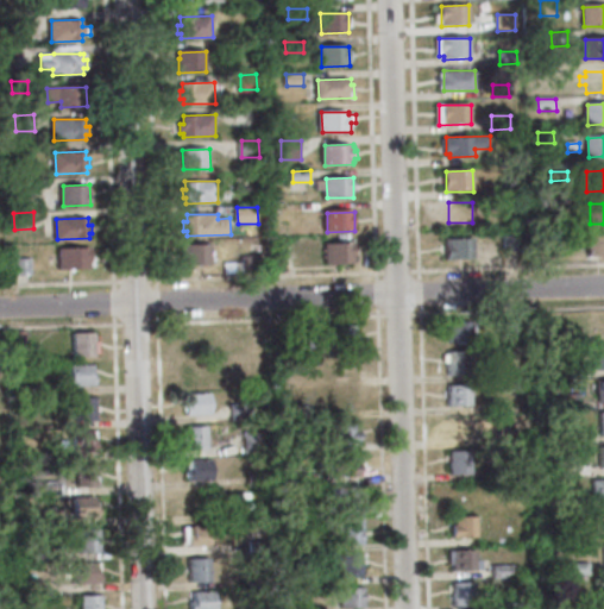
[(558,249),(540,250),(540,233),(557,233),(558,249)]
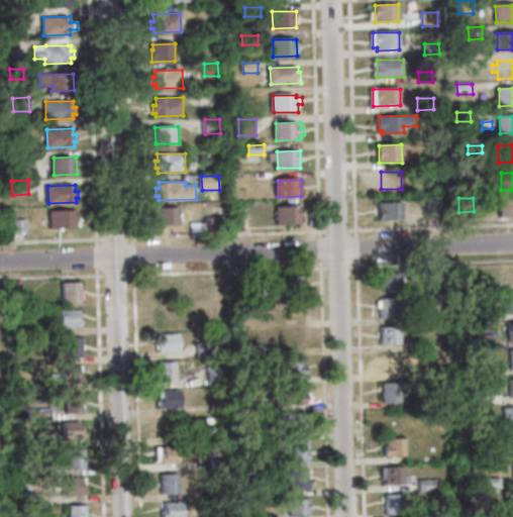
[(512,217),(502,217),(501,201),(512,200),(512,217)]
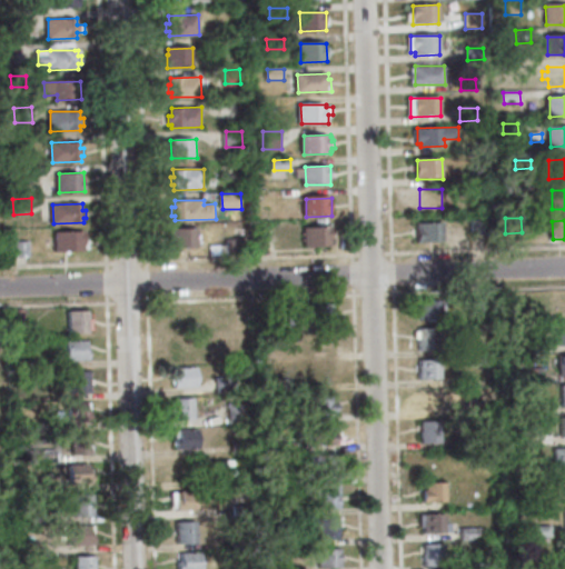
[(419,243),(418,223),(444,223),(445,242),(419,243)]
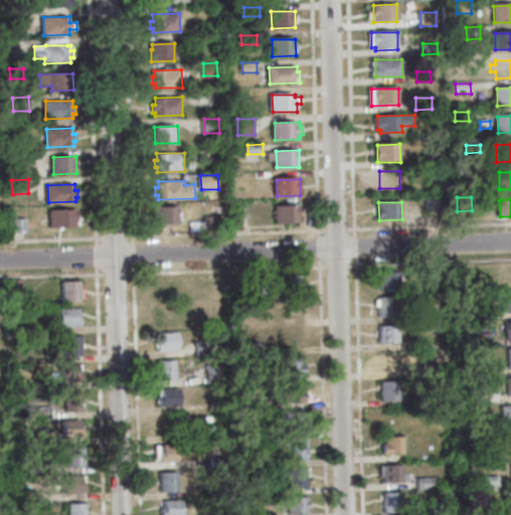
[(277,223),(277,207),(300,206),(301,223),(277,223)]
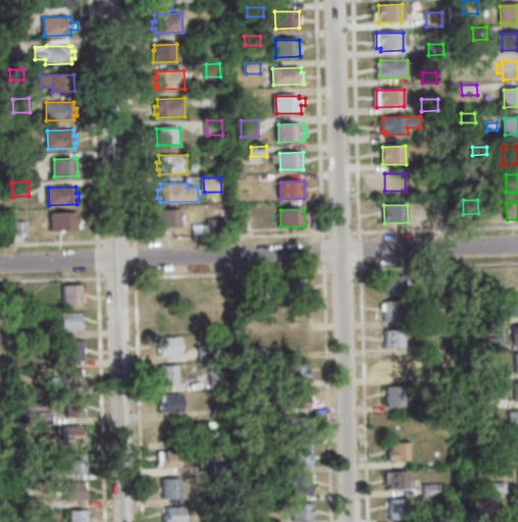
[(159,228),(159,210),(182,210),(183,227),(159,228)]
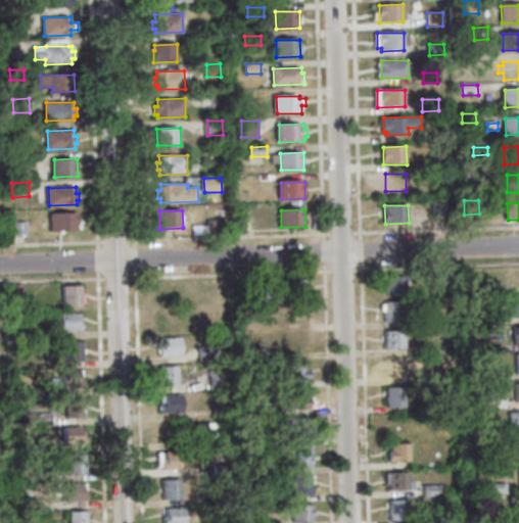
[(53,231),(52,214),(79,212),(80,230),(53,231)]
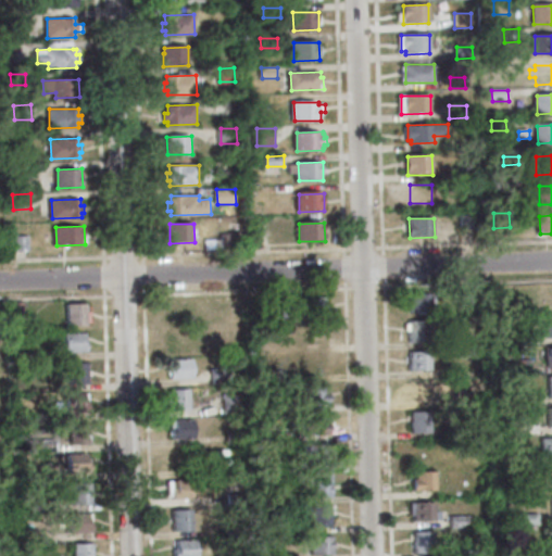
[(224,234),(239,234),(239,248),(224,249),(224,234)]
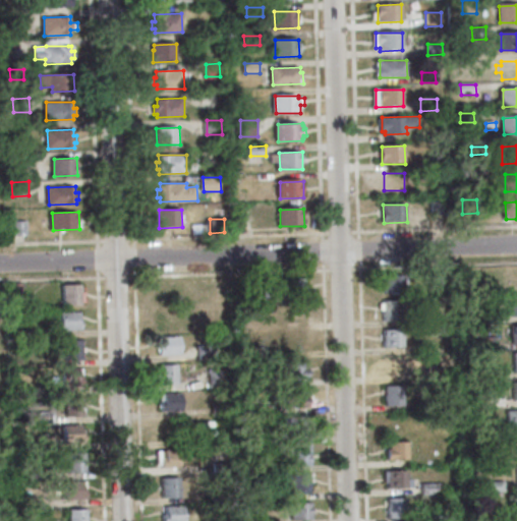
[(12,234),(12,221),(29,220),(29,234),(12,234)]
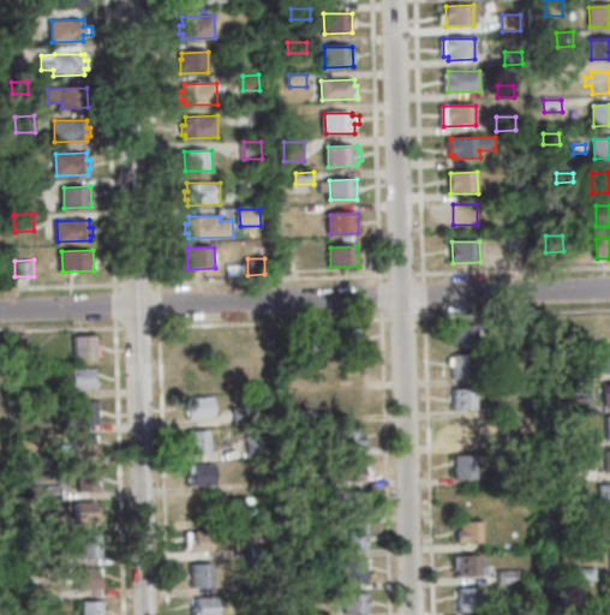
[(514,338),(514,321),(530,321),(530,336),(514,338)]
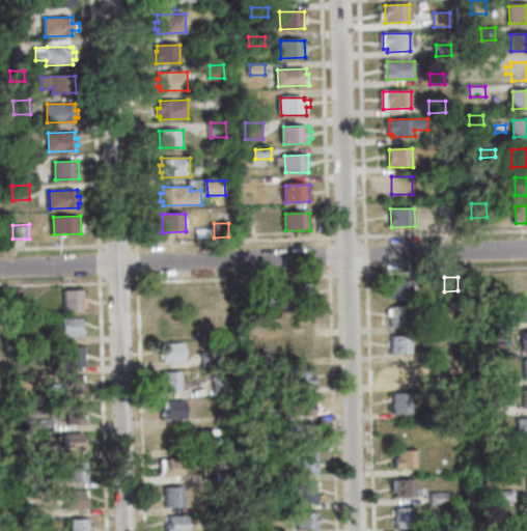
[(391,280),(413,280),(413,298),(394,298),(394,290),(391,290),(391,280)]
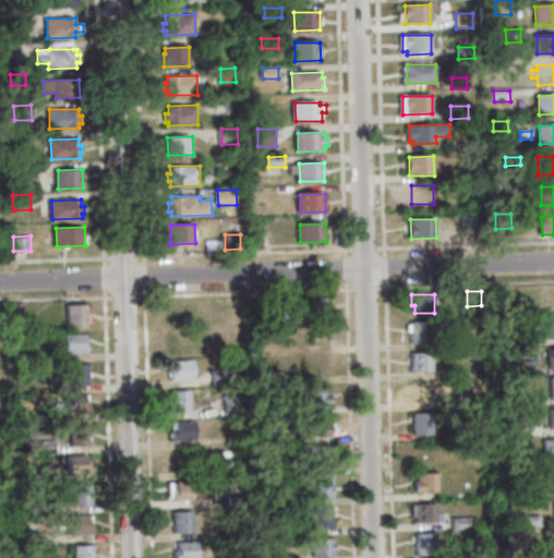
[(328,317),(285,318),(285,301),(299,301),(299,300),(327,299),(328,317)]
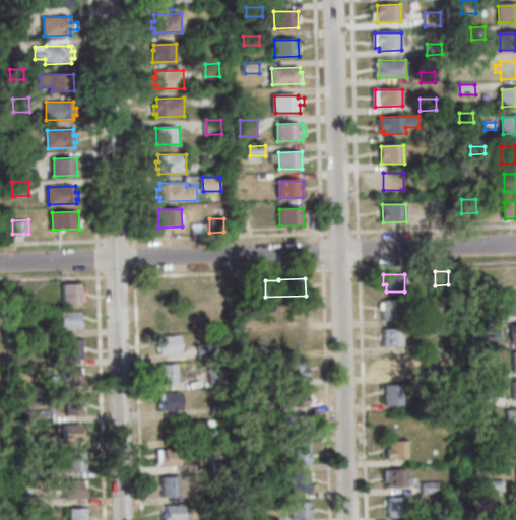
[(160,279),(160,299),(183,299),(183,279),(160,279)]
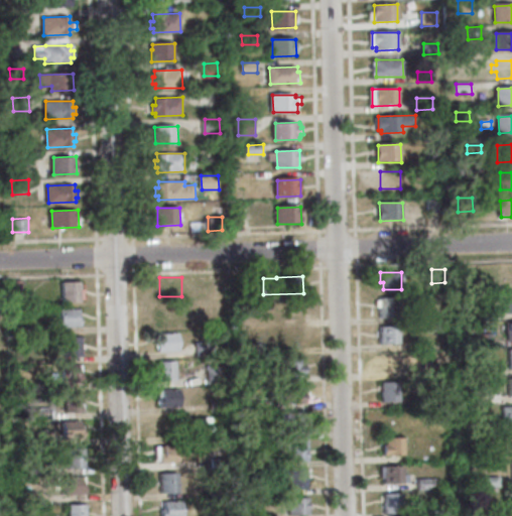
[(15,297),(26,297),(26,280),(15,280),(15,297)]
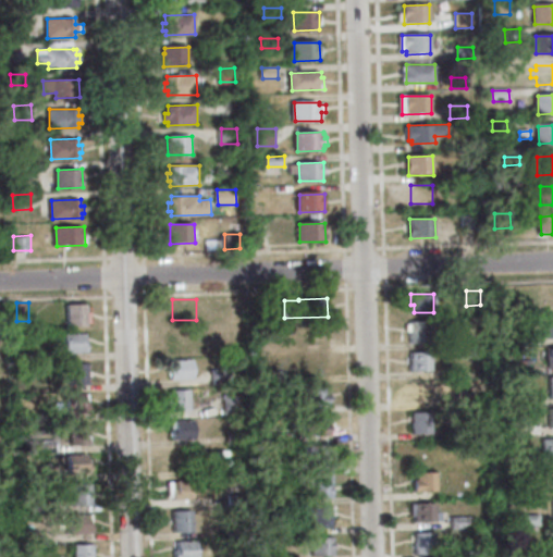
[(70,325),(90,324),(89,304),(69,304),(70,325)]
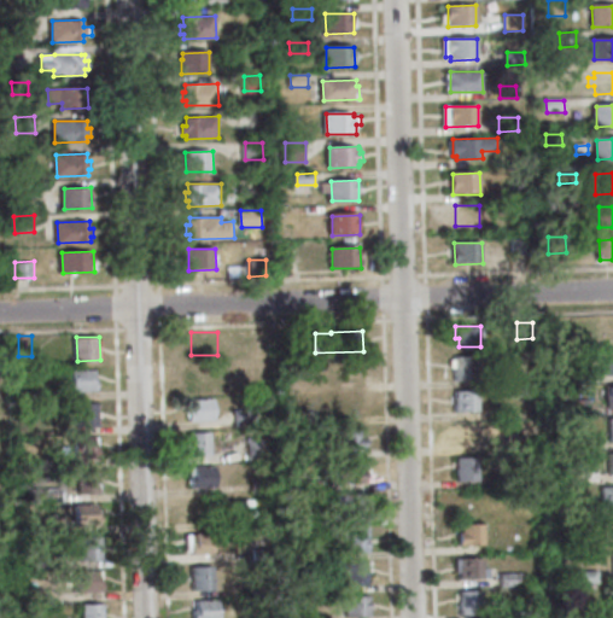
[(477,356),(478,379),(457,380),(456,357),(477,356)]
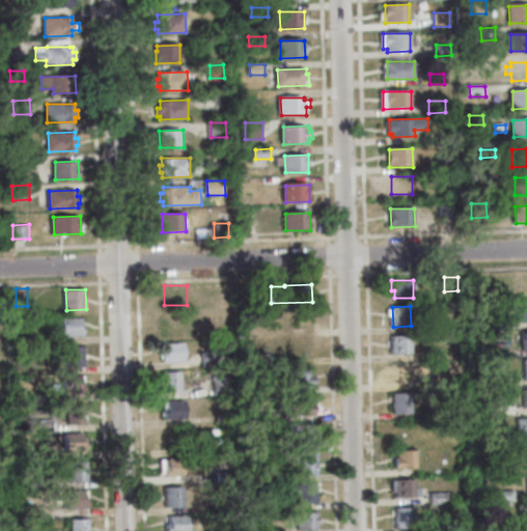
[(314,330),(314,313),(292,313),(292,330),(314,330)]
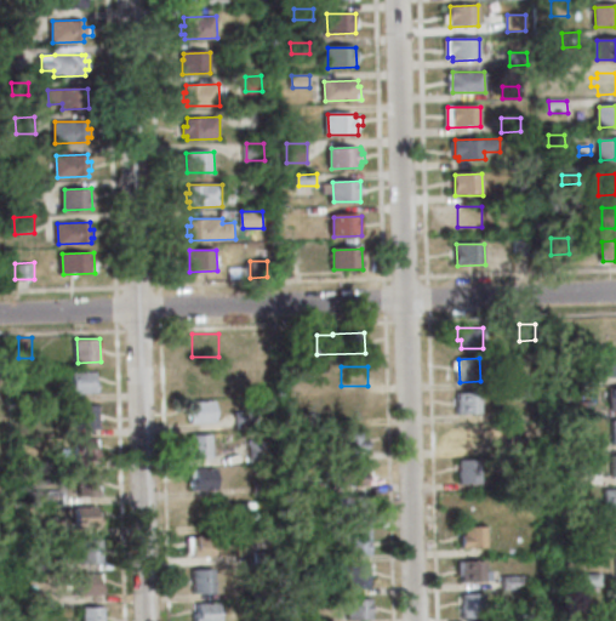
[(189,368),(189,392),(214,392),(214,368),(189,368)]
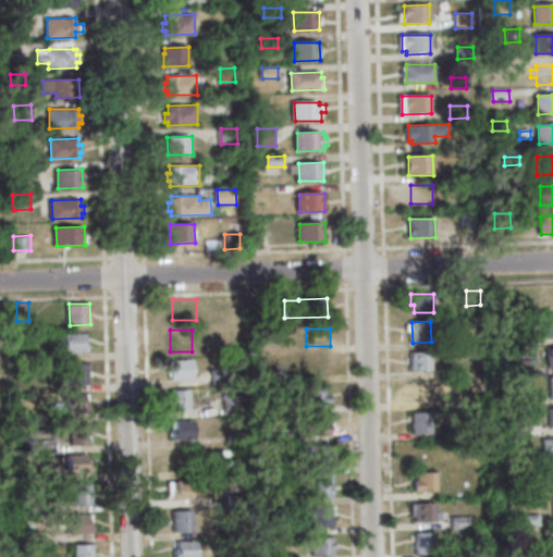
[(68,351),(90,351),(90,332),(68,332),(68,351)]
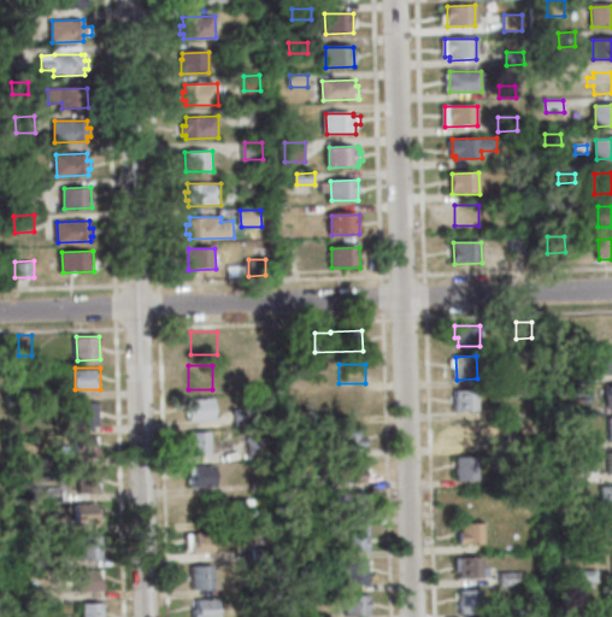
[(477,391),(478,410),(458,411),(457,391),(477,391)]
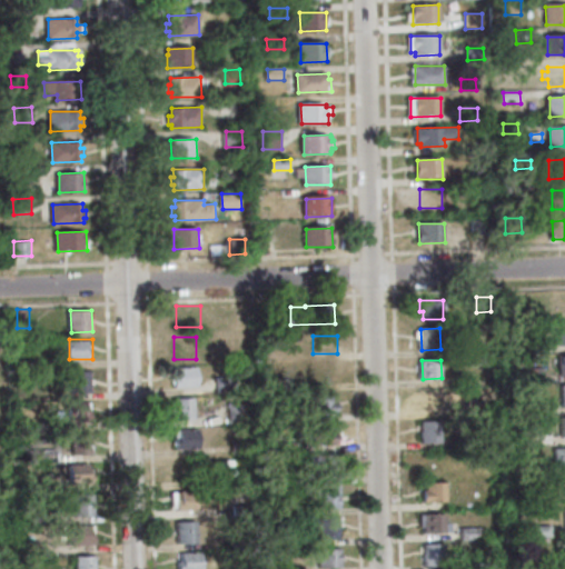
[(176,387),(176,376),(179,376),(178,368),(198,367),(198,387),(176,387)]
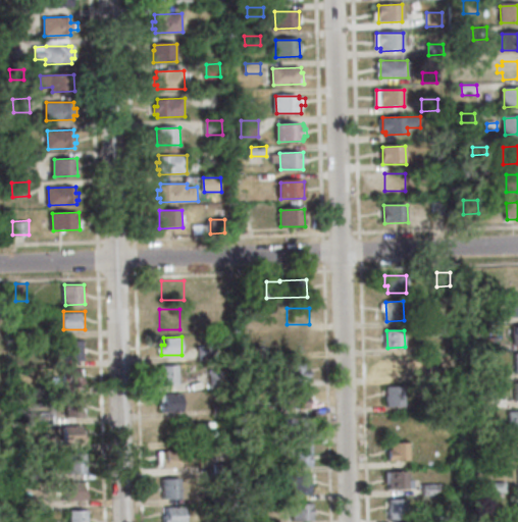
[(63,360),(88,359),(87,338),(62,340),(63,360)]
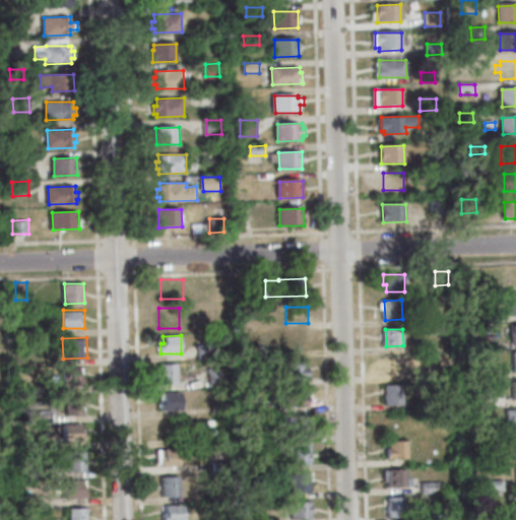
[(498,349),(485,349),(485,337),(498,337),(498,349)]
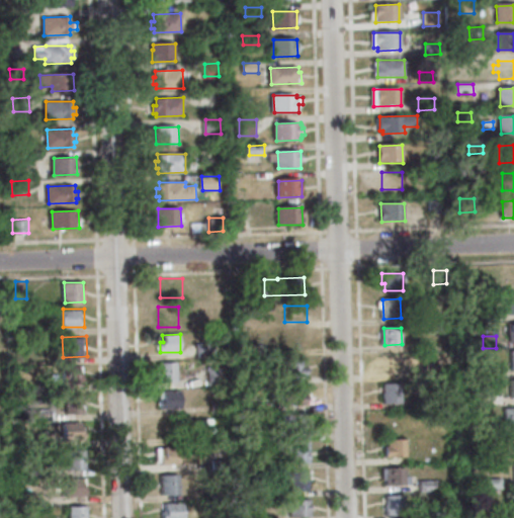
[(199,344),(215,343),(216,357),(199,357),(199,344)]
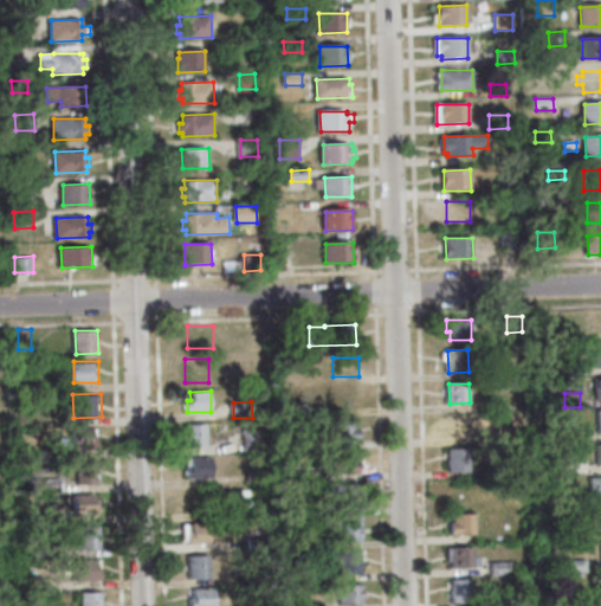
[(450,416),(483,414),(483,438),(450,438),(450,416)]
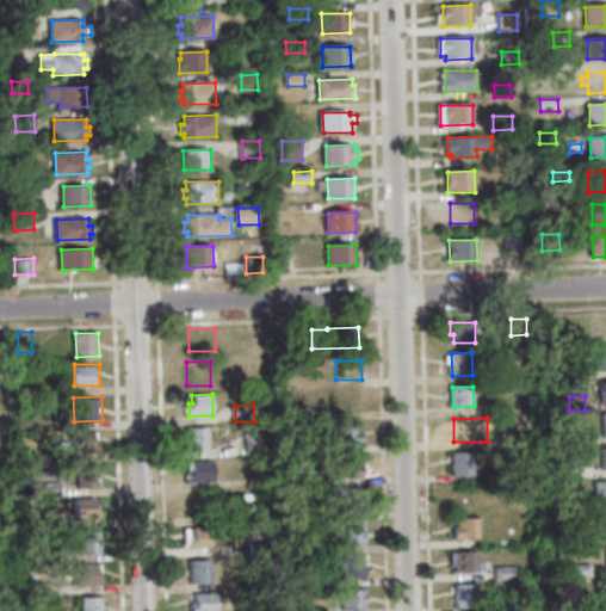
[(339,445),(338,425),(358,424),(358,431),(363,431),(363,444),(339,445)]
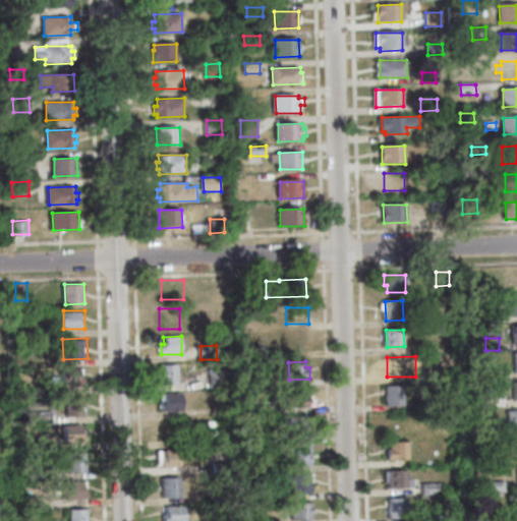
[(178,384),(162,385),(162,365),(177,364),(178,384)]
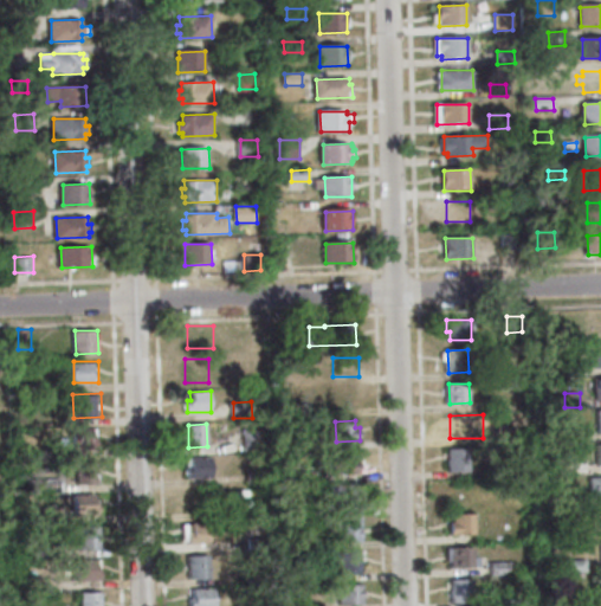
[(72,450),(102,450),(101,427),(71,429),(72,450)]
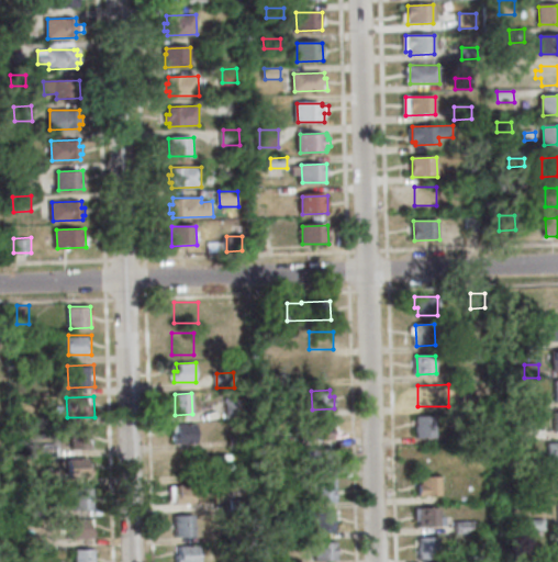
[(244,398),(245,417),(227,418),(226,400),(244,398)]
